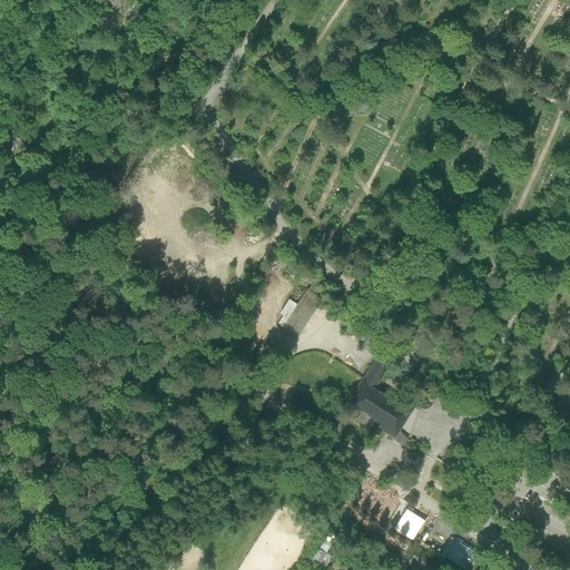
[(293,297),(278,322),(302,335),(321,305),(305,296),(302,302),(293,297)]
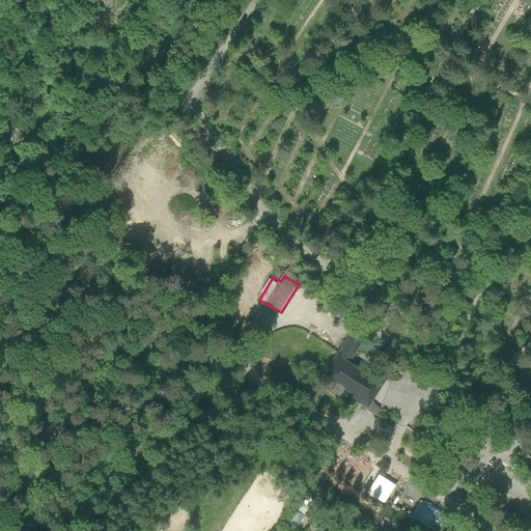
[(351,311),(338,303),(331,315),(339,319),(338,322),(343,325),(344,324),(343,323),(351,311)]
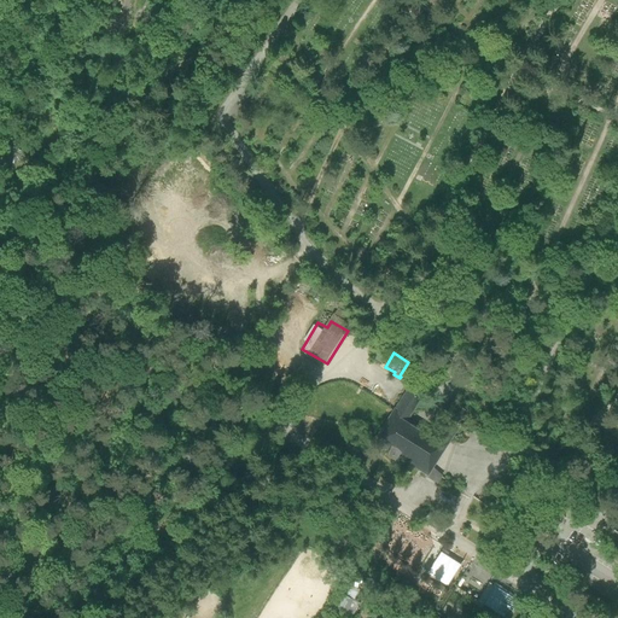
[(412,383),(396,409),(395,408),(374,442),(389,452),(388,455),(395,460),(397,456),(410,465),(427,476),(459,427),(448,420),(436,441),(424,433),(406,423),(433,378),(408,362),(400,375),(401,377),(412,383)]
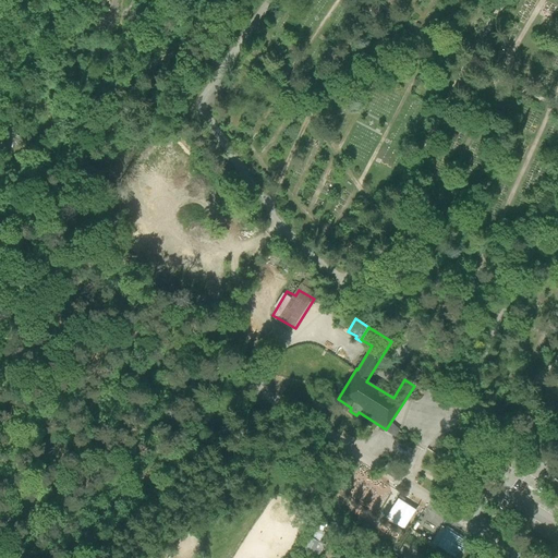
[(298,393),(310,376),(294,366),(282,385),(298,393)]
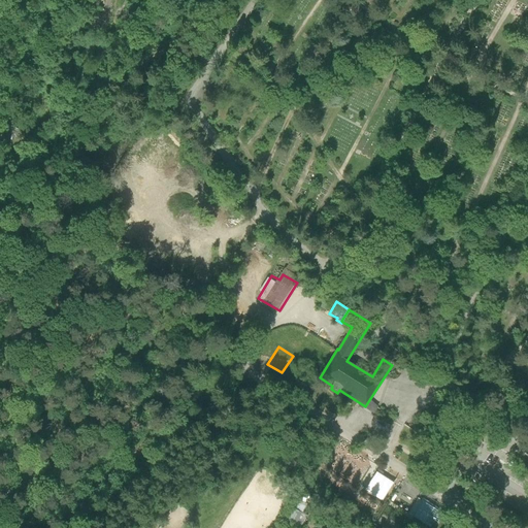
[(395,485),(377,473),(365,491),(384,502),(395,485)]
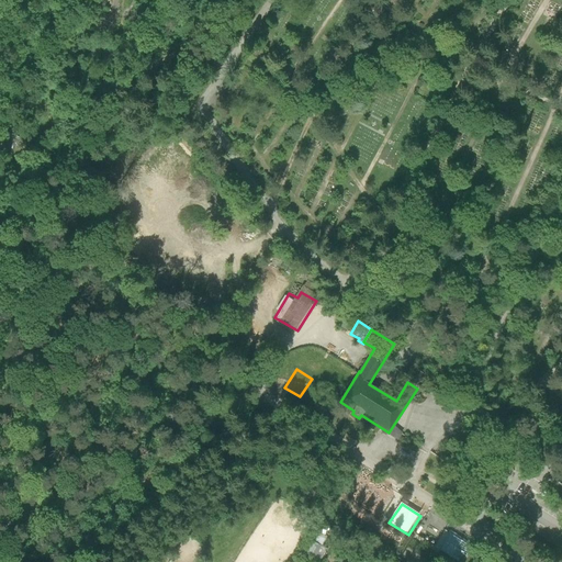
[(446,530),(435,548),(458,561),(463,561),(473,548),(446,530)]
